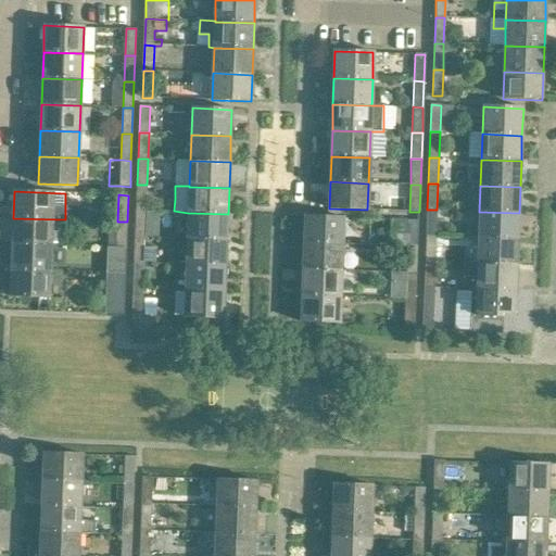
[(436,236),(437,210),(427,210),(426,236),(436,236)]
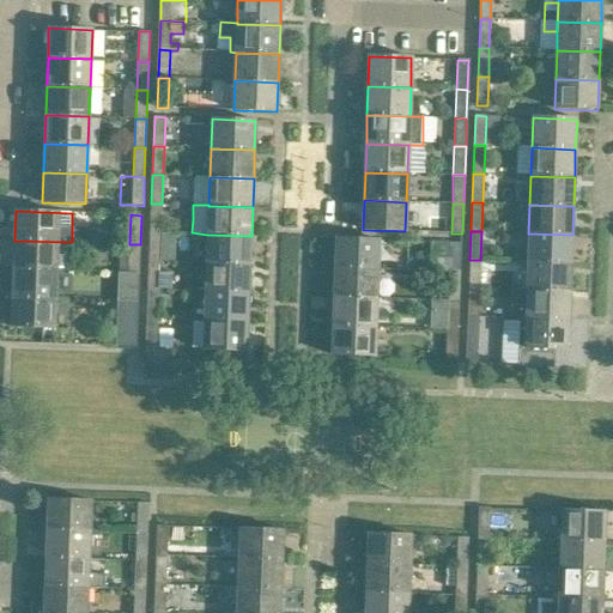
[(161,261),(162,234),(150,232),(149,261),(161,261)]
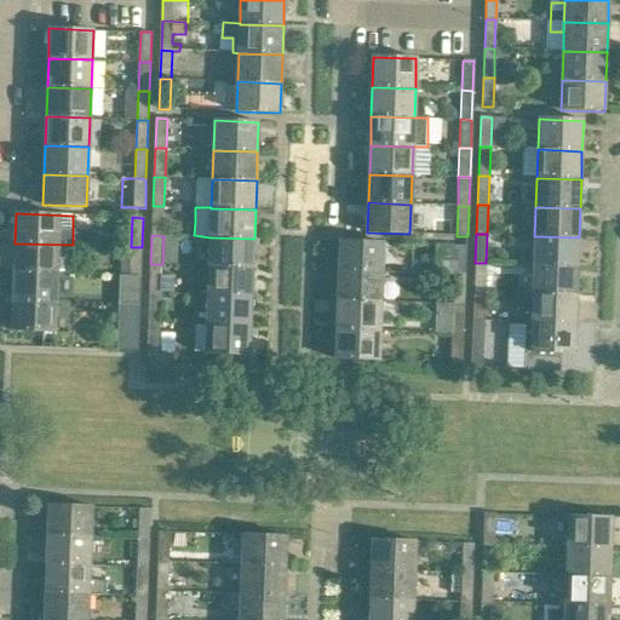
[(578,267),(579,237),(534,236),(533,265),(578,267)]
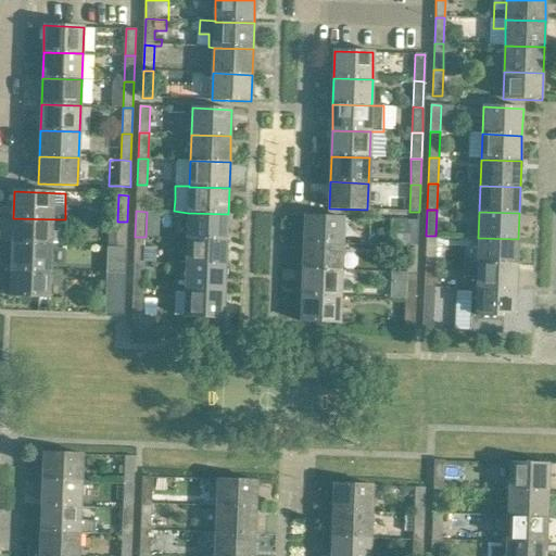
[(227,240),(228,214),(188,213),(188,239),(227,240)]
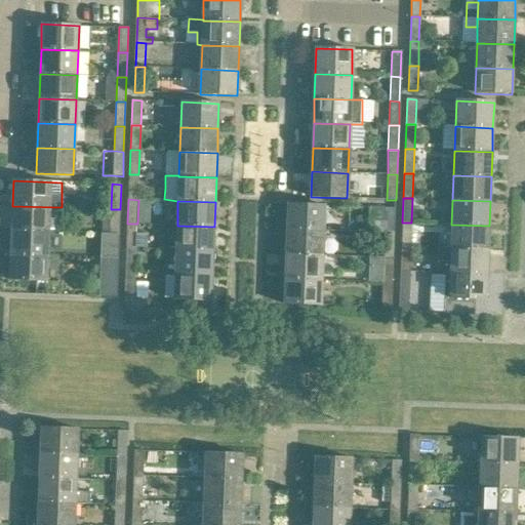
[(325,205),(293,204),(288,204),(287,229),(324,231),(325,205)]
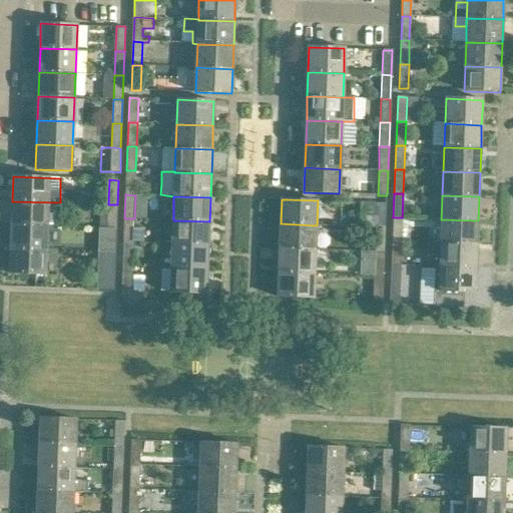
[(60,203),(60,202),(12,201),(11,225),(47,226),(48,202),(60,203)]
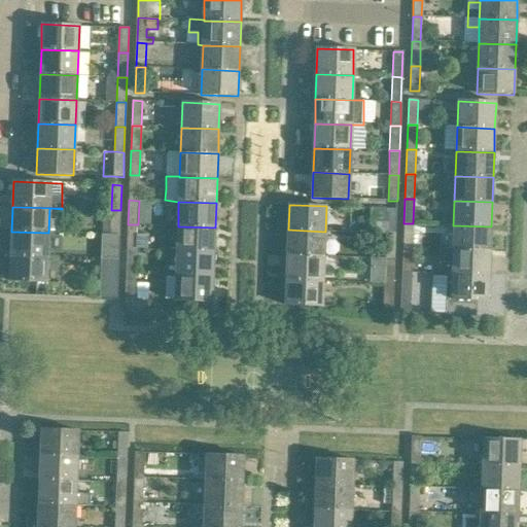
[(388,208),(387,233),(396,234),(397,209),(388,208)]
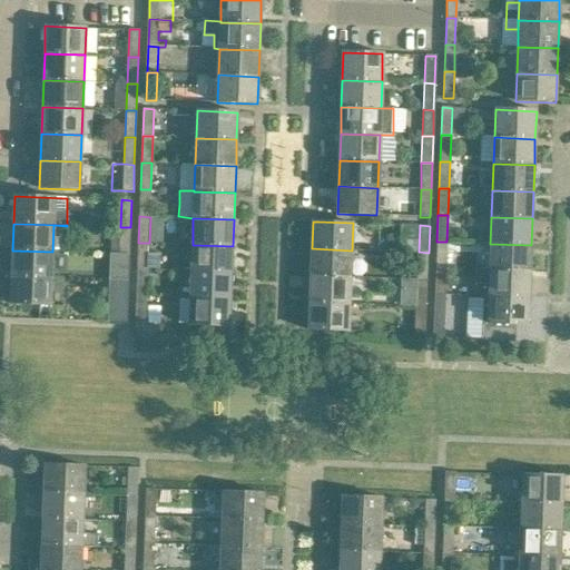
[(130,254),(130,227),(120,227),(119,254),(130,254)]
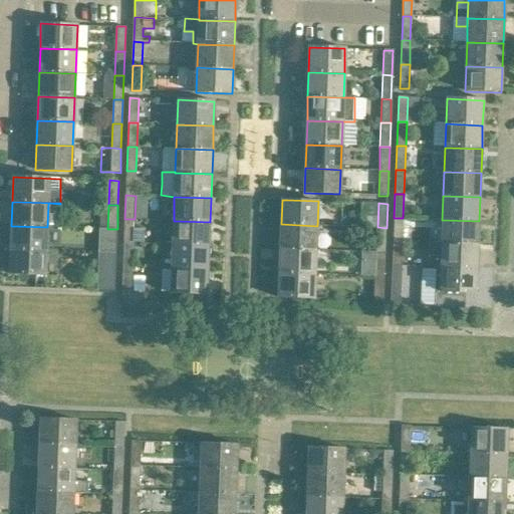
[(402,242),(403,218),(394,218),(393,242),(402,242)]
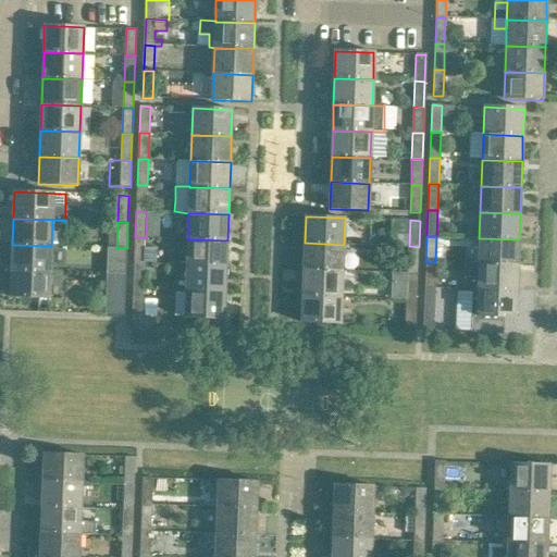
[(145,264),(146,237),(135,237),(134,263),(145,264)]
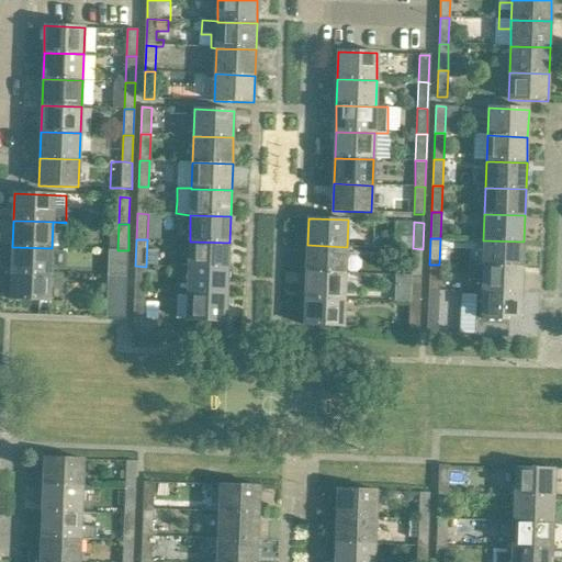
[(523,268),(524,242),(483,240),(482,266),(467,266),(523,268)]
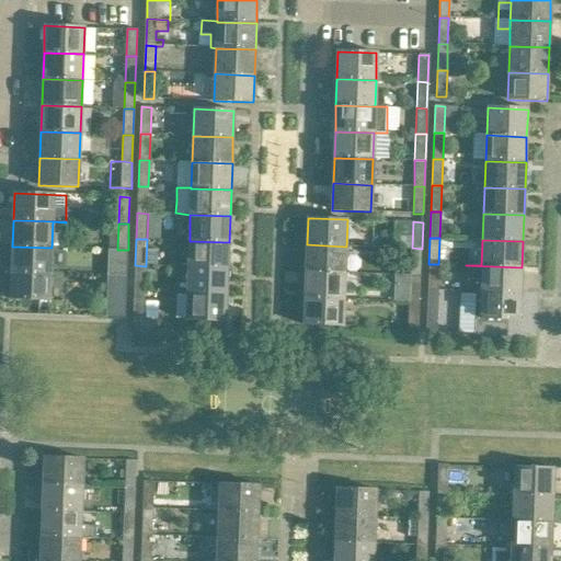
[(228,268),(229,242),(190,241),(189,267),(228,268)]
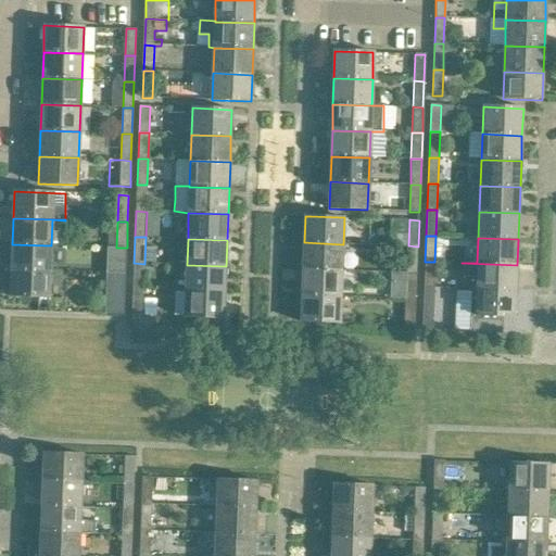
[(343,244),(304,242),(303,268),(342,270),(343,244)]
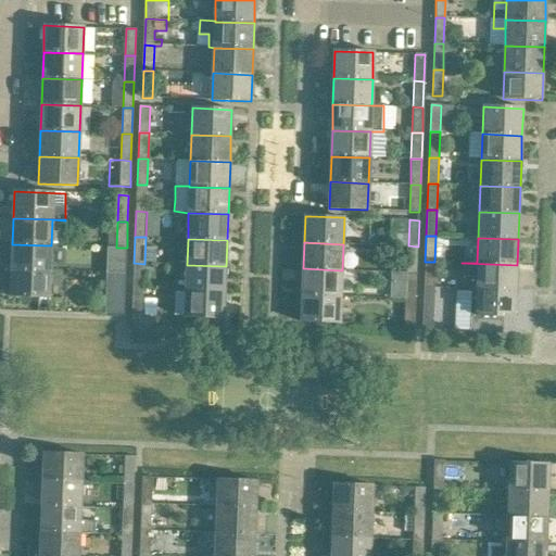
[(50,272),(51,245),(12,244),(11,270),(50,272)]
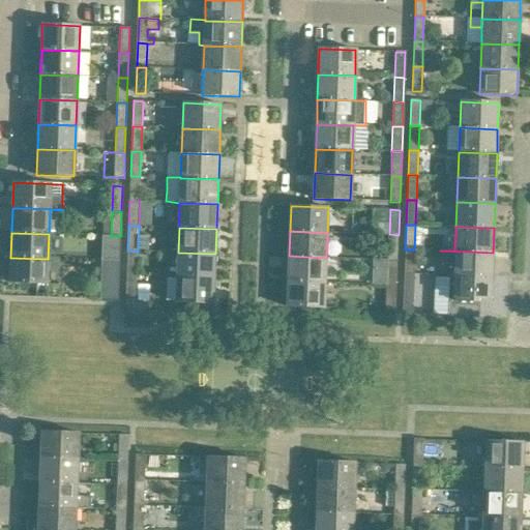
[(398,260),(399,235),(389,234),(388,260),(398,260)]
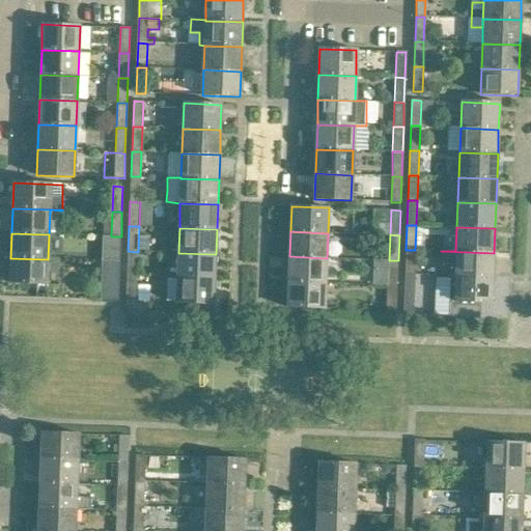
[(120,261),(121,236),(111,236),(111,239),(104,239),(103,261),(120,261)]
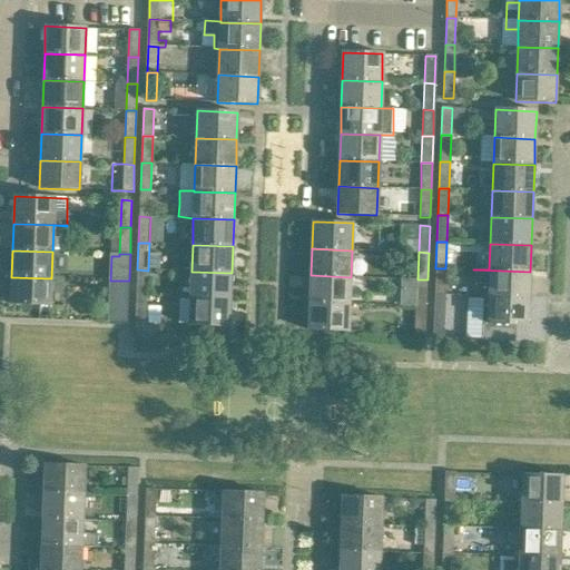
[(444,295),(445,268),(435,268),(434,295),(444,295)]
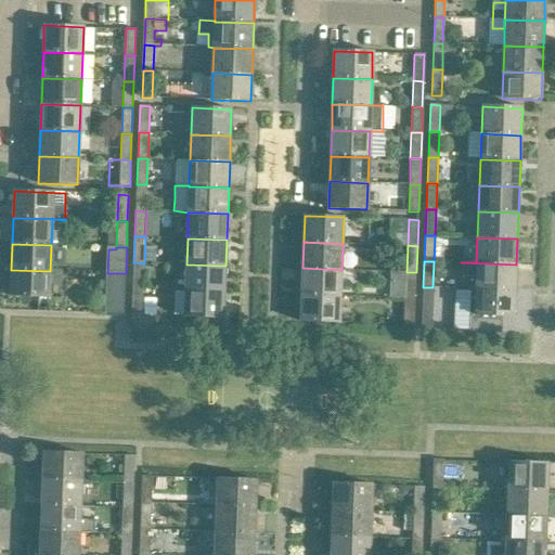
[(143,288),(144,263),(133,262),(132,288),(143,288)]
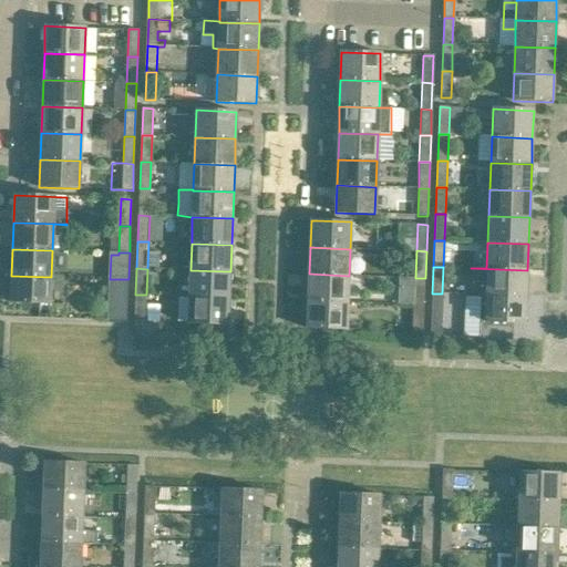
[(526,297),(527,270),(471,268),(471,281),(485,282),(485,296),(526,297)]
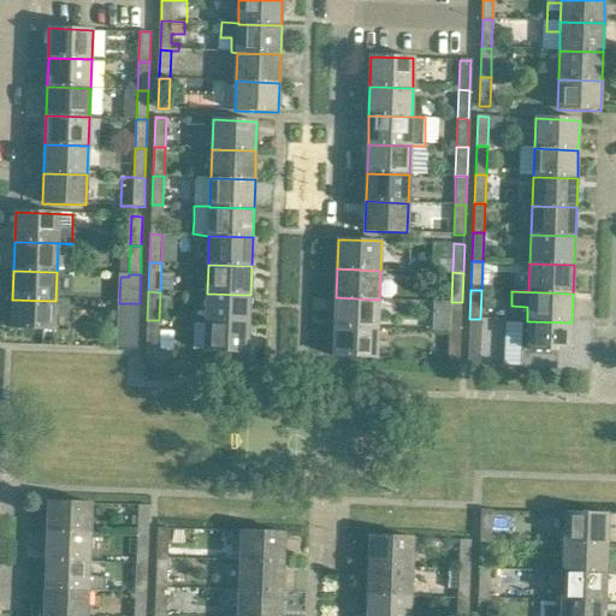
[(249,324),(250,295),(207,294),(206,323),(249,324)]
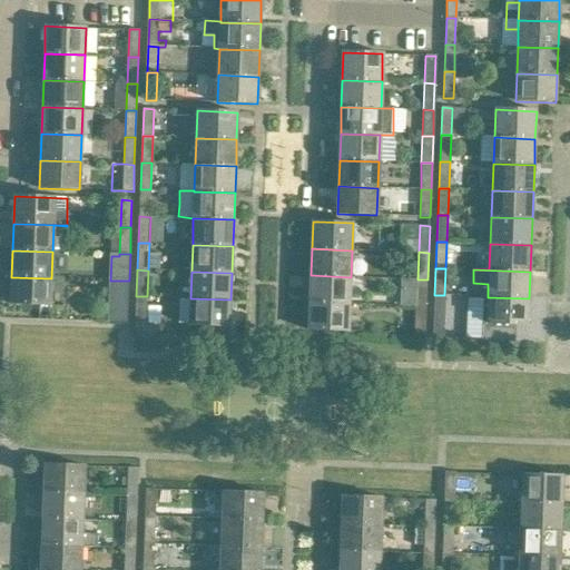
[(350,304),(351,277),(311,275),(310,302),(350,304)]
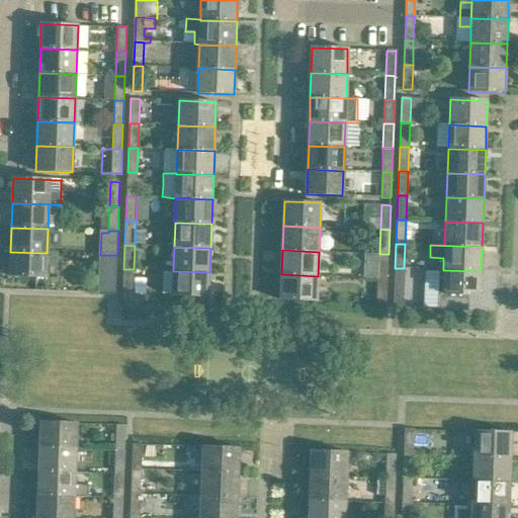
[(47,278),(47,253),(10,252),(9,276),(45,278),(45,288),(61,288),(61,278),(47,278)]
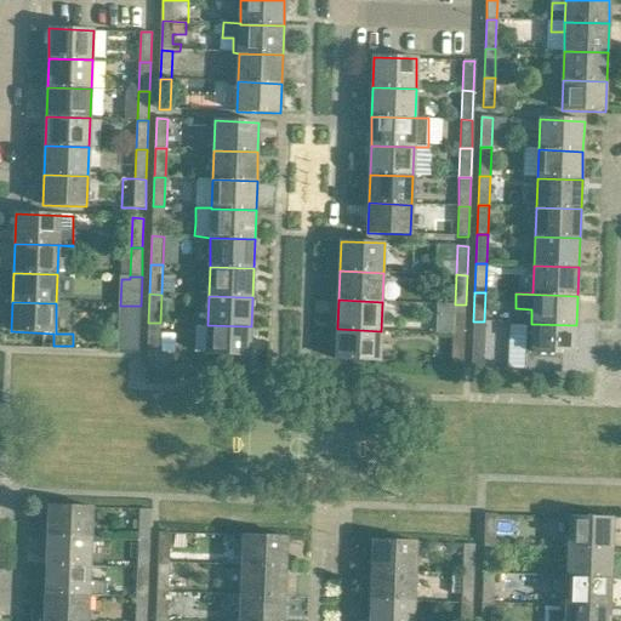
[(465,334),(466,305),(455,305),(454,332),(465,334)]
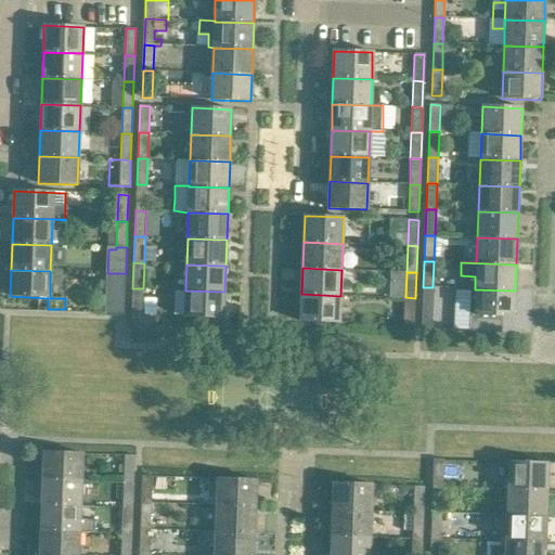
[(124,315),(126,273),(107,273),(105,314),(124,315)]
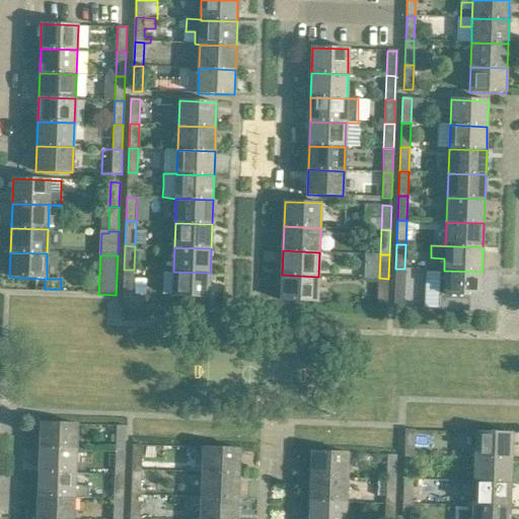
[(403,294),(404,269),(395,269),(394,293),(403,294)]
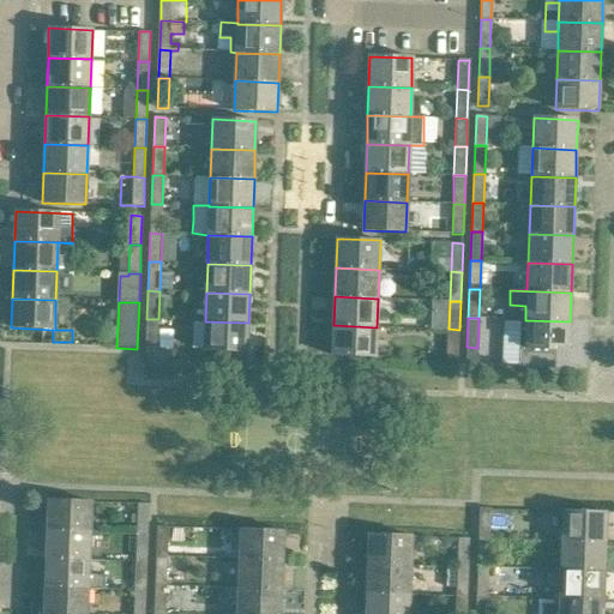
[(157,349),(158,319),(146,319),(145,349),(157,349)]
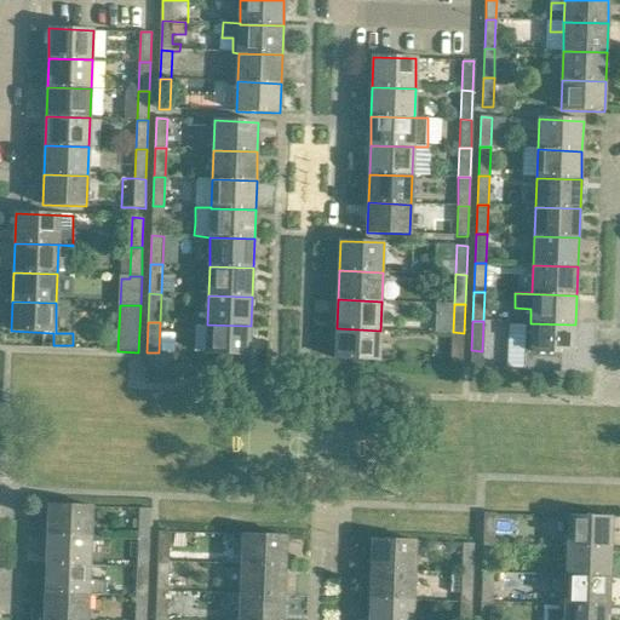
[(509,322),(506,371),(560,373),(560,354),(574,355),(575,325),(530,323),(509,322)]
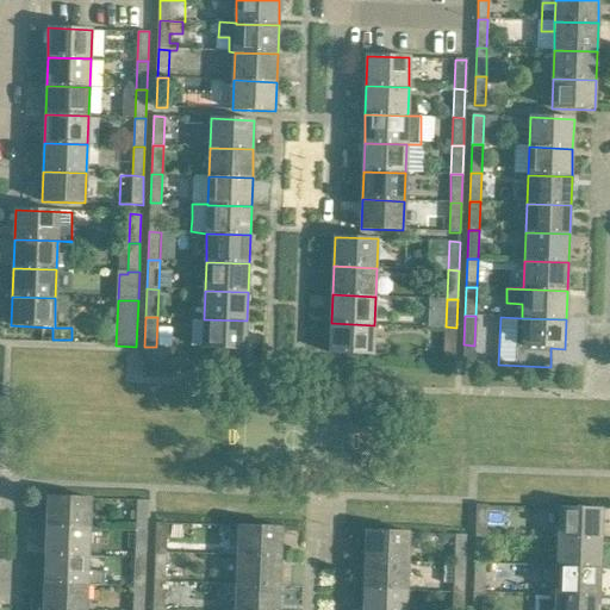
[(246,363),(247,321),(204,319),(203,349),(222,349),(222,362),(246,363)]
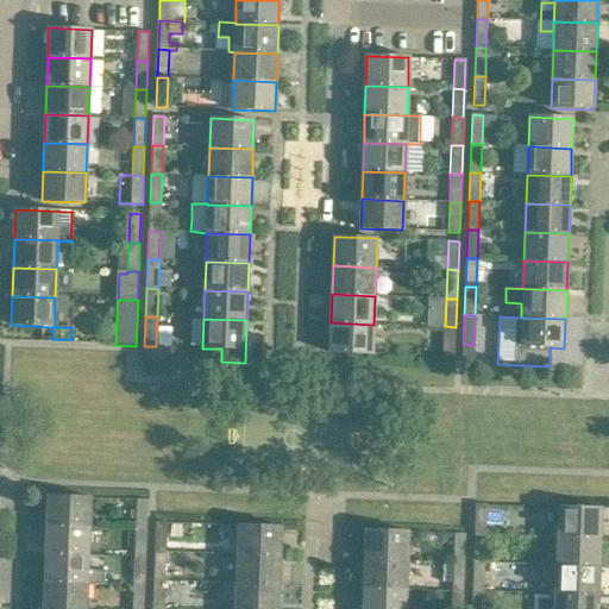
[(372,353),(374,325),(331,322),(331,352),(372,353)]
